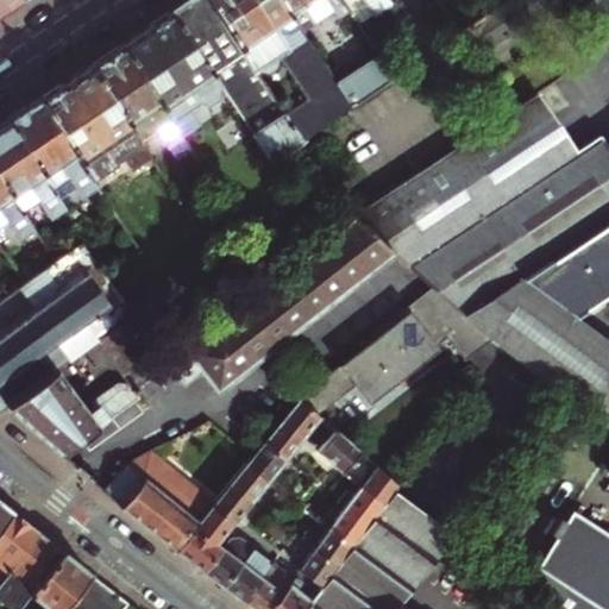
[(0,0),(0,12),(7,7),(18,0),(0,0)]
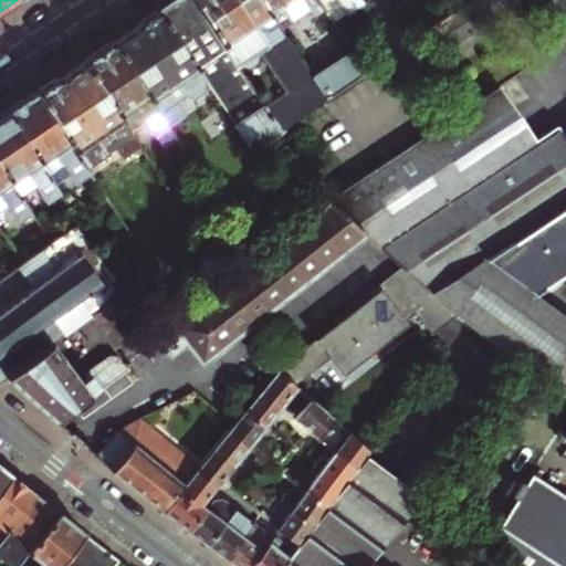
[(241,70),(194,0),(177,0),(175,1),(159,12),(206,85),(215,98),(227,91),(247,118),(233,126),(253,155),(284,133),(241,70)]
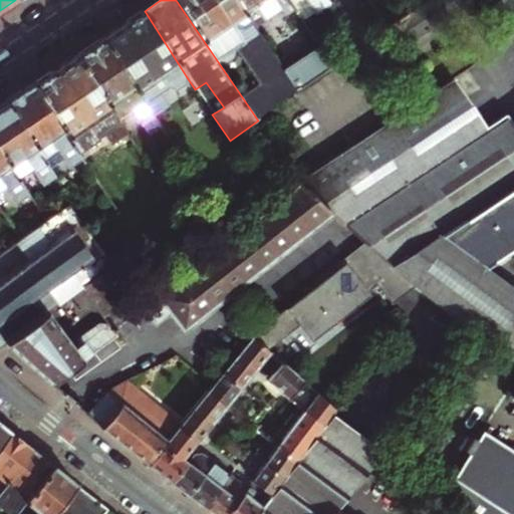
[(258,32),(236,0),(176,0),(219,63),(223,61),(224,63),(230,63),(237,59),(238,52),(237,50),(247,44),(252,52),(266,42),(258,32)]
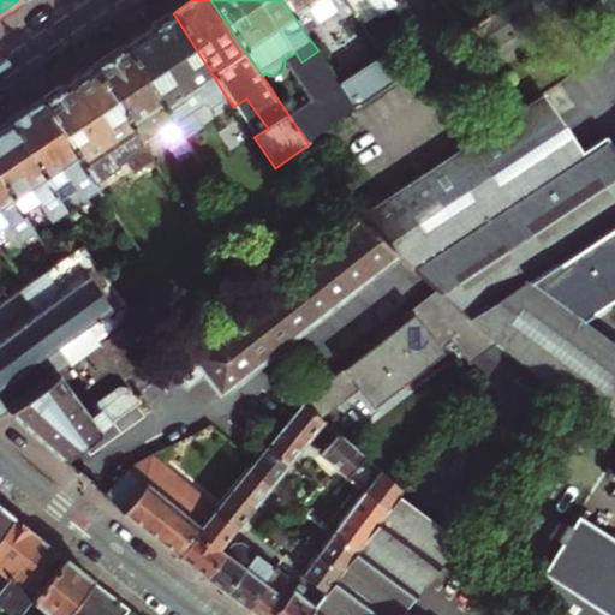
[(342,0),(282,0),(309,39),(323,29),(321,24),(339,12),(342,17),(351,12),(342,0)]
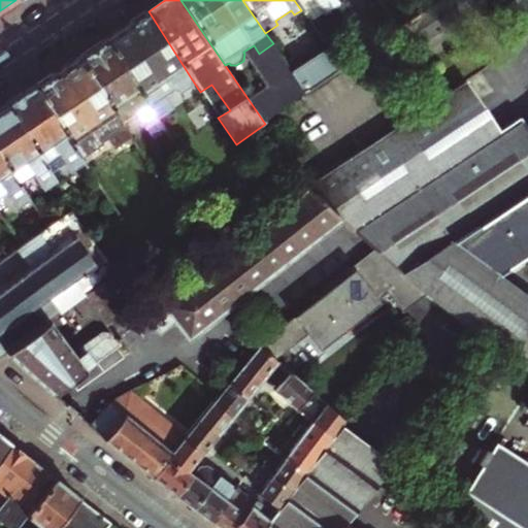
[(333,0),(314,0),(323,13),(336,4),(333,0)]
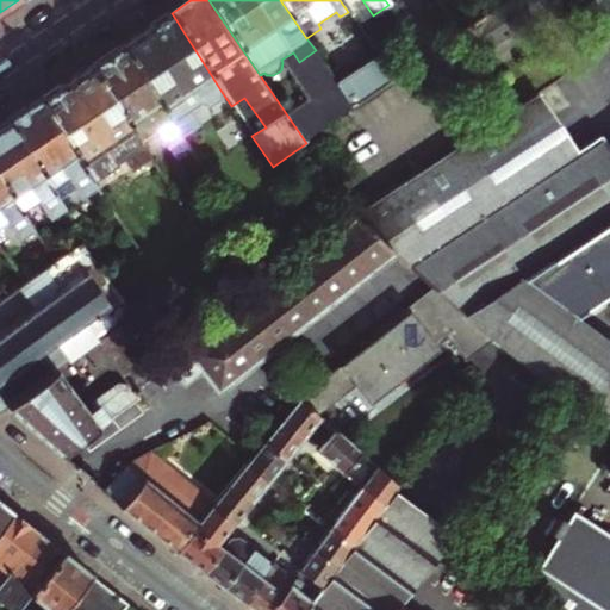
[(436,0),(443,10),(456,2),(454,0),(436,0)]
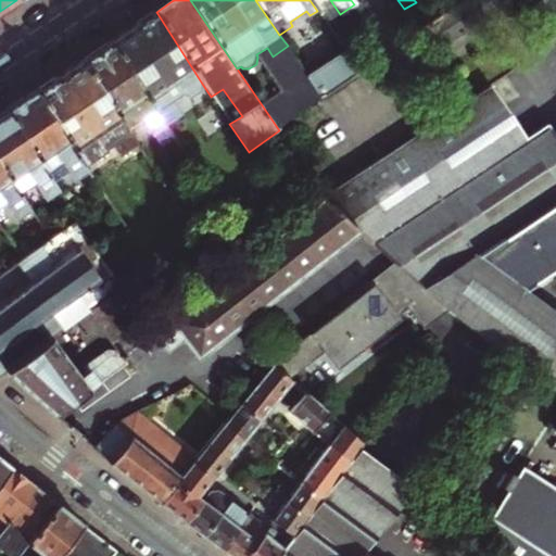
[(490,0),(472,0),(429,25),(441,45),(497,13),(490,0)]
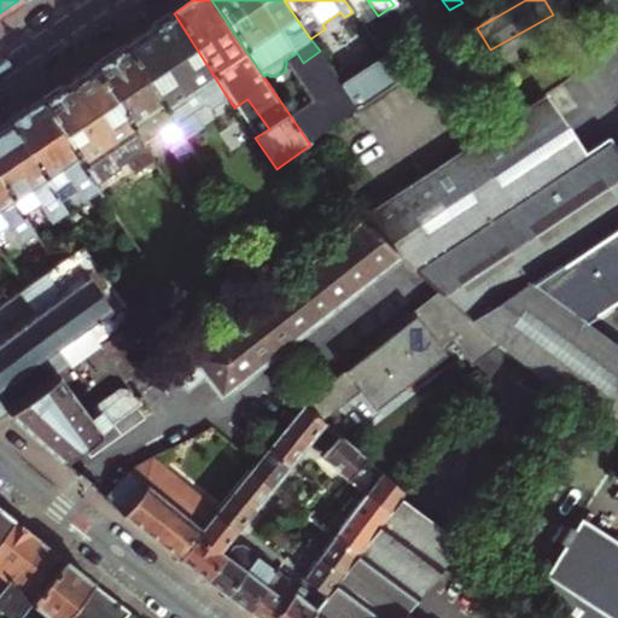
[(617,0),(605,0),(582,18),(598,39),(617,22),(617,0)]
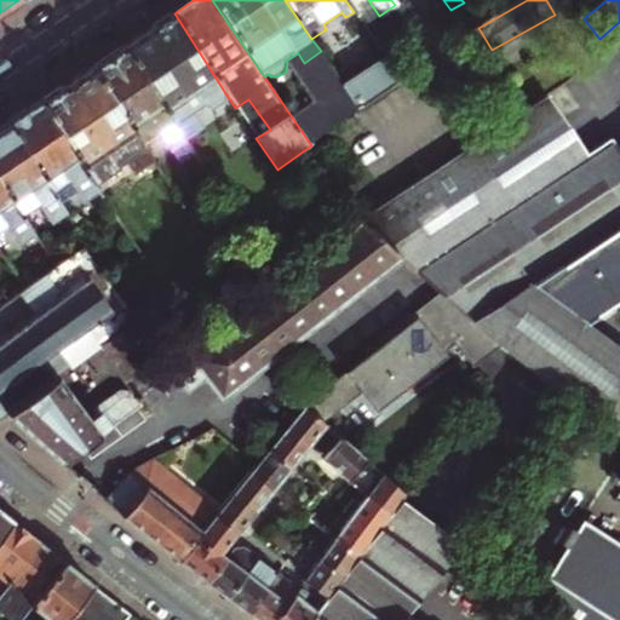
[(225,93),(174,13),(149,30),(121,49),(184,143),(204,130),(195,118),(200,114),(201,110),(199,107),(204,104),(205,105),(206,107),(208,107),(208,105),(211,109),(222,102),(219,98),(222,97),(222,93),(223,92),(224,95),(225,93)]
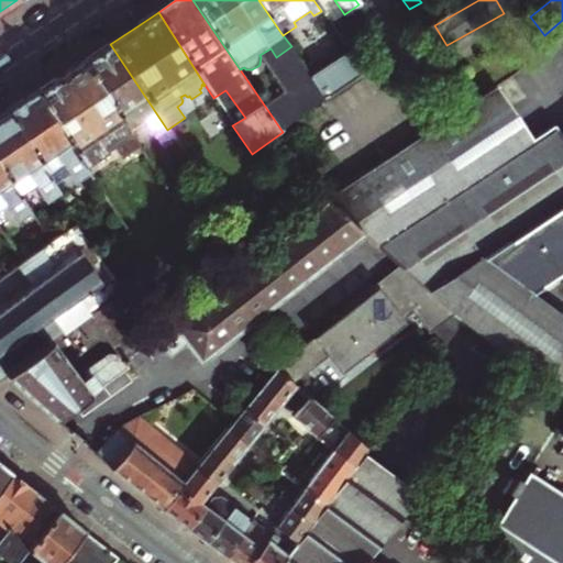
[(167,130),(110,44),(97,53),(81,63),(128,131),(142,122),(154,140),(167,130)]
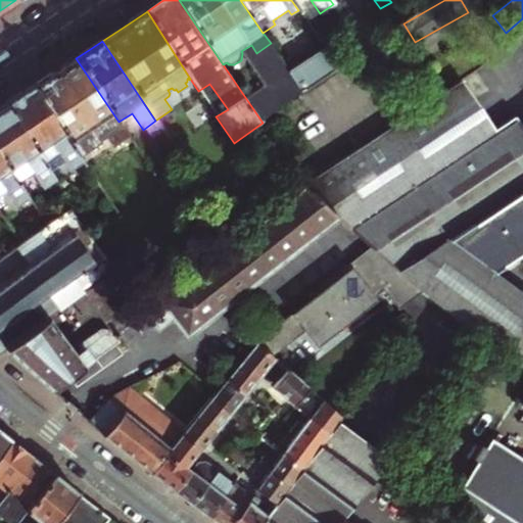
[(291,74),(304,92),(337,68),(325,50),(291,74)]
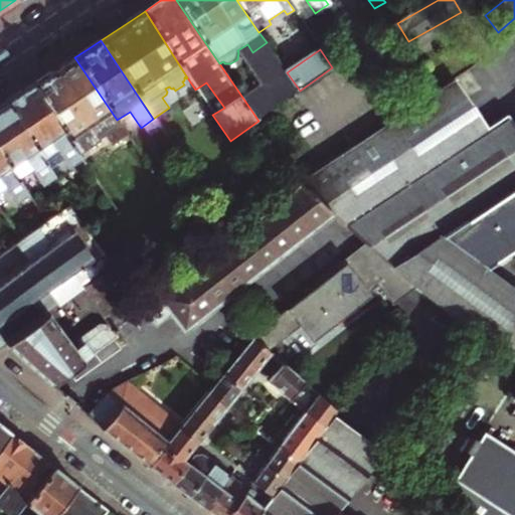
[(117,120),(74,57),(53,71),(33,86),(78,155),(100,141),(99,140),(105,136),(112,146),(127,135),(117,120)]
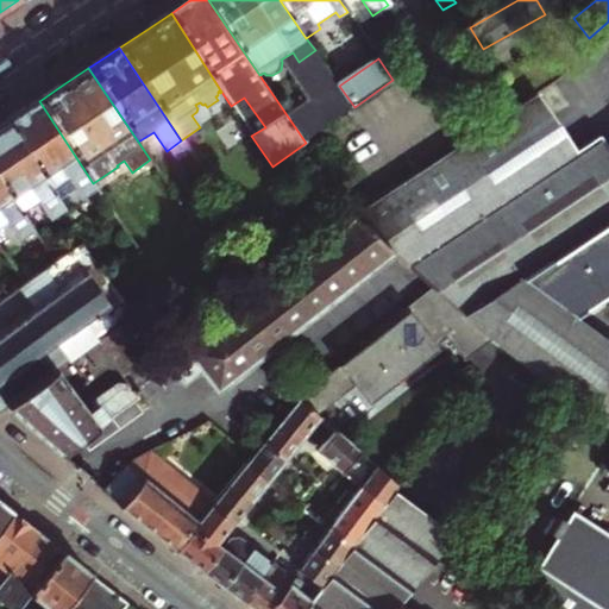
[(608,426),(608,345),(575,321),(608,297),(608,159),(597,143),(600,142),(598,139),(575,156),(535,98),(355,220),(394,255),(438,294),(493,343),(498,349),(608,426)]
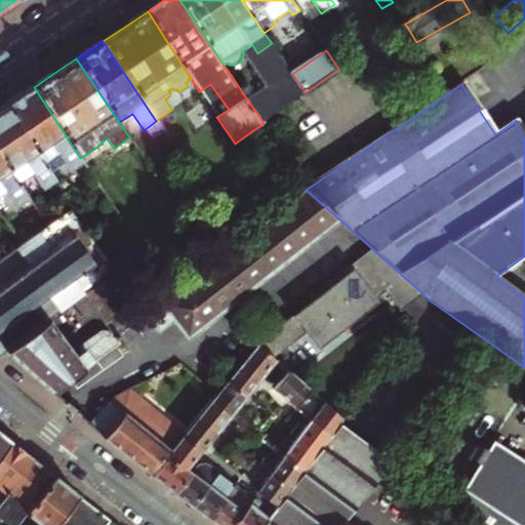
[(80,158),(34,87),(21,95),(6,106),(45,164),(61,154),(72,171),(76,168),(82,177),(88,179),(92,176),(80,158)]
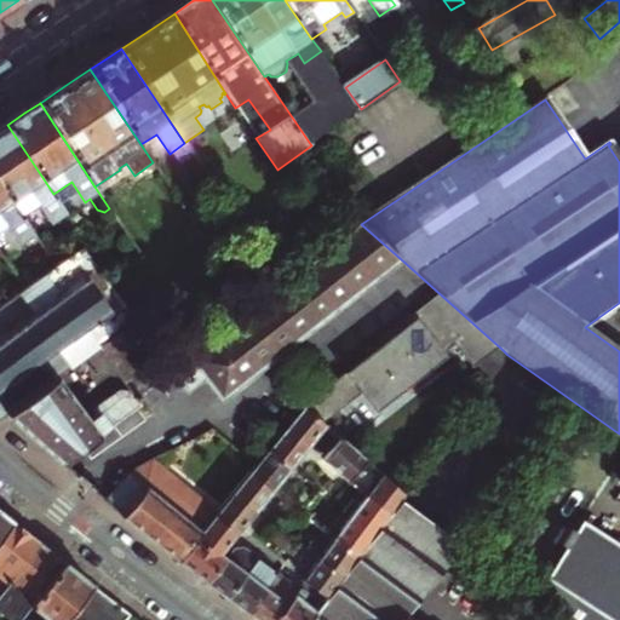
[(53,194),(7,125),(0,128),(0,184),(21,216),(38,204),(51,223),(67,213),(53,194)]
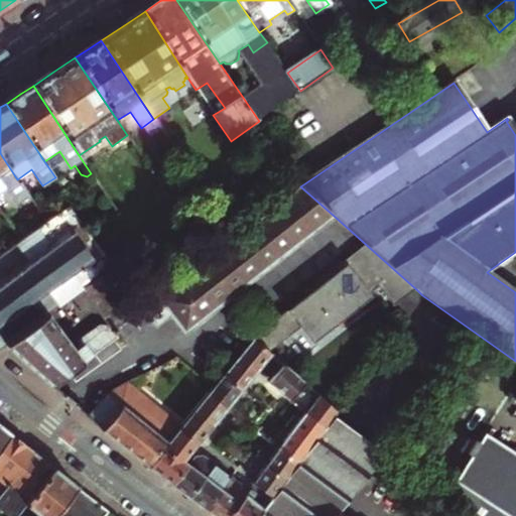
[(17,179),(0,153),(0,192),(6,188),(17,205),(28,198),(17,179)]
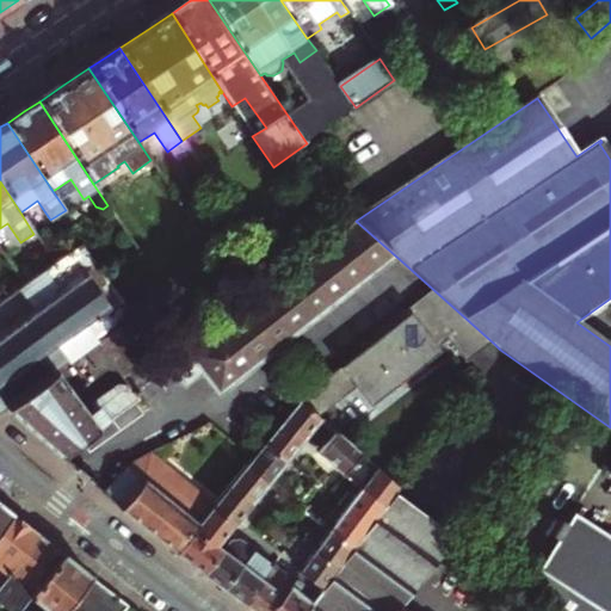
[(186,215),(191,222),(205,211),(201,204),(186,215)]
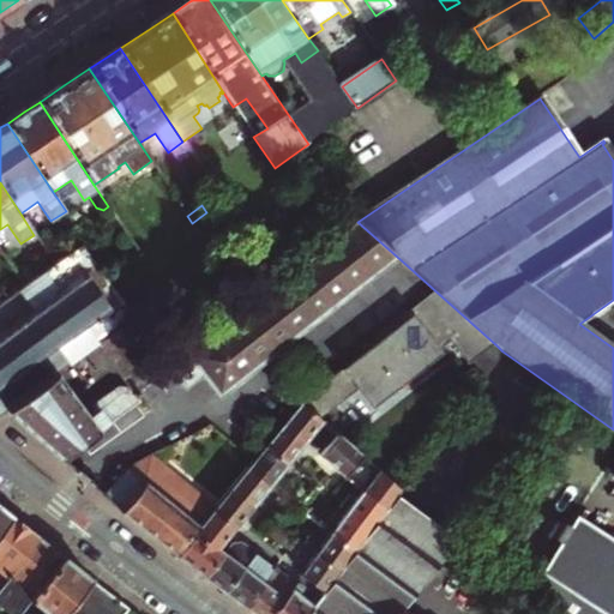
[(218,396),(397,257),(357,222),(168,369),(182,387),(200,373),(218,396)]
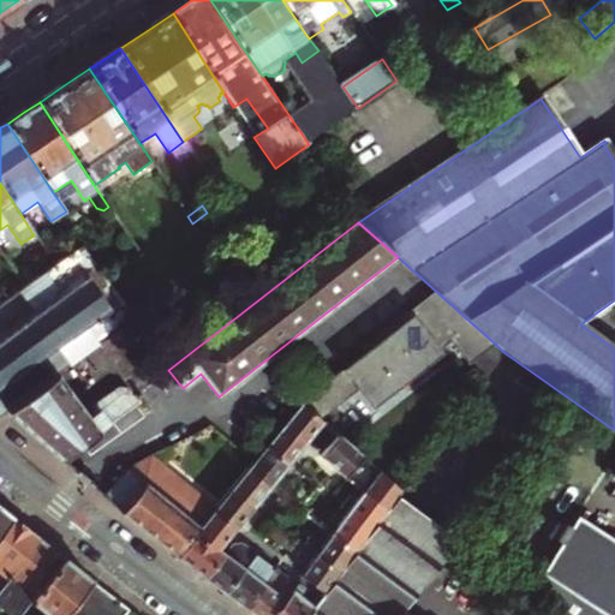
[(0,305),(0,413),(6,411),(55,376),(95,347),(133,321),(88,256),(94,252),(87,243),(0,305)]
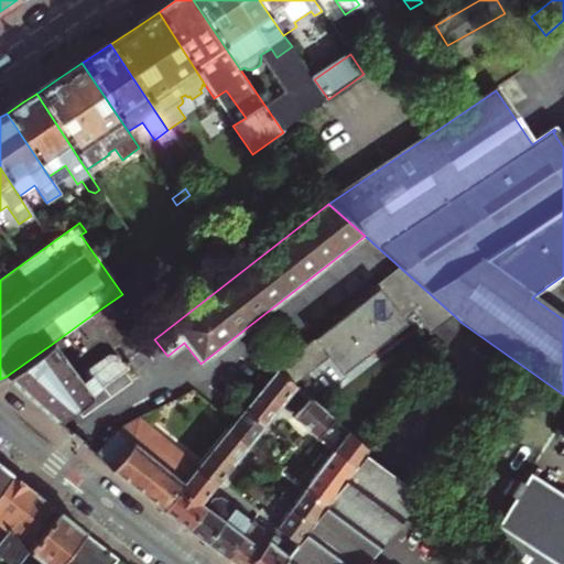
[(405,272),(279,369),(295,384),(331,357),(345,375),(409,326),(407,322),(416,314),(433,336),(456,317),(405,272)]
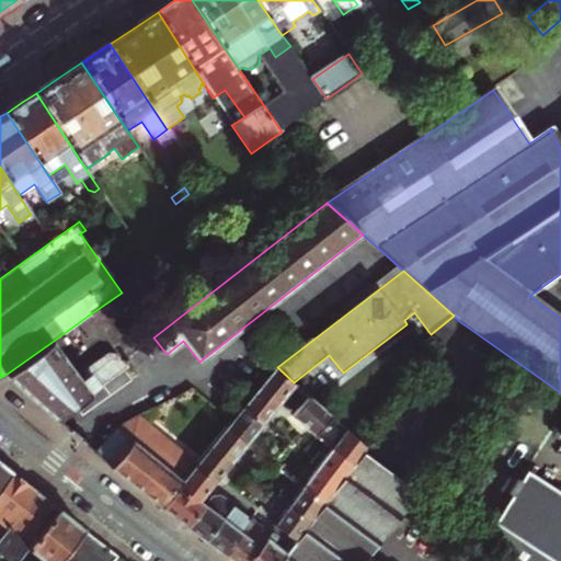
[(50,343),(6,375),(26,392),(57,421),(127,370),(121,361),(153,338),(122,293),(87,317),(117,356),(109,355),(81,375),(80,384),(50,343)]
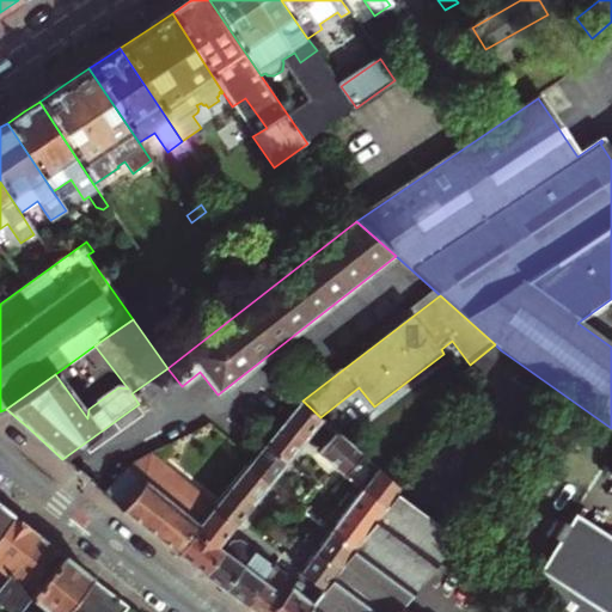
[(320,417),(303,401),(286,422),(306,440),(316,429),(323,420),(320,417)]
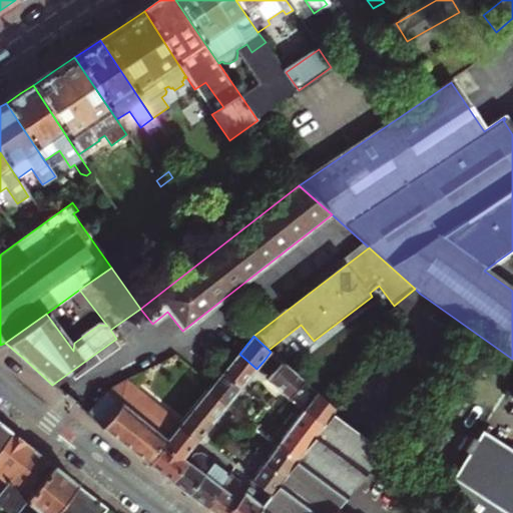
[(248,379),(257,369),(239,354),(223,373),(241,387),(248,379)]
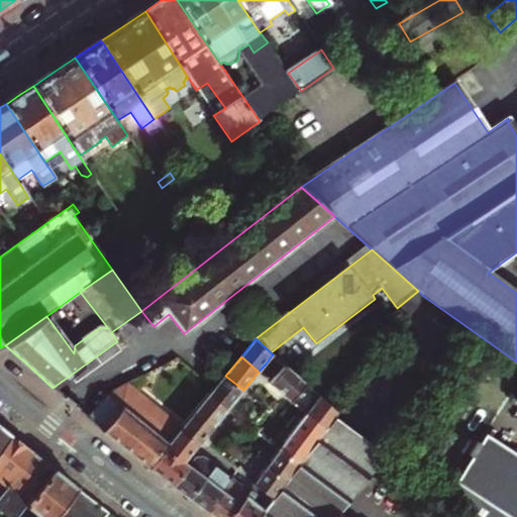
[(291,402),(306,384),(285,366),(270,385),(282,394),(291,402)]
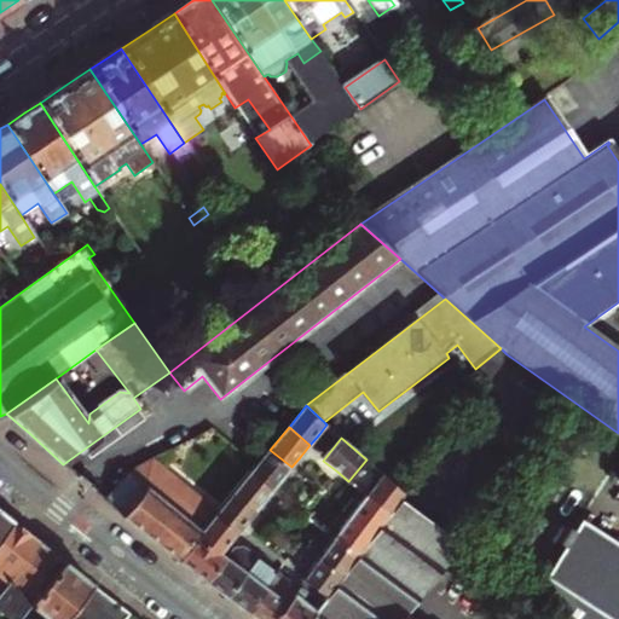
[(283,478),(291,467),(270,450),(252,472),(273,489),(283,478)]
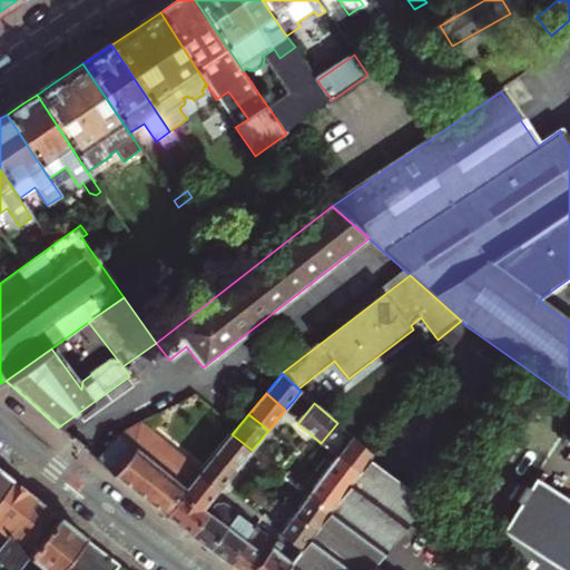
[(123,434),(112,445),(98,462),(112,474),(136,492),(166,516),(199,473),(205,468),(148,420),(123,434)]
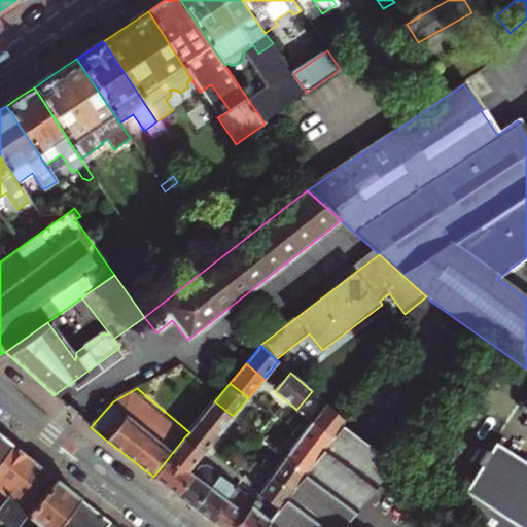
[(305,417),(312,422),(329,436),(343,419),(312,391),(296,410),(305,417)]
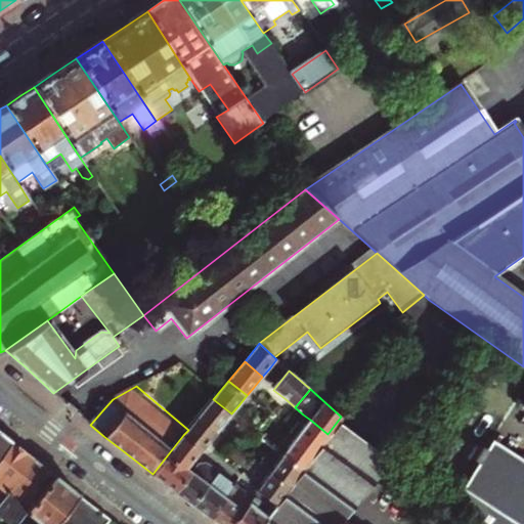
[(224,423),(231,413),(213,399),(199,418),(217,432),(224,423)]
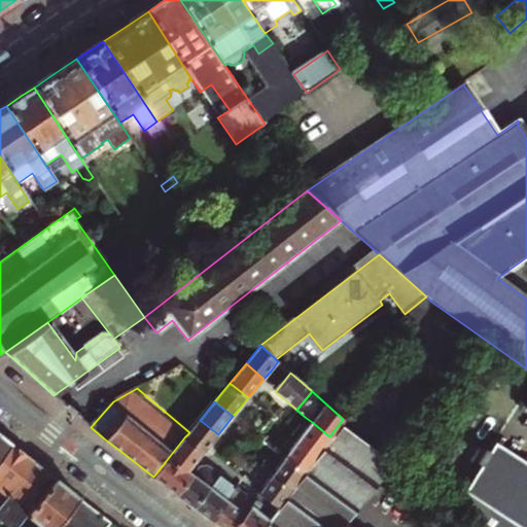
[(304,472),(291,489),(279,506),(264,526),(343,526),(350,519),(394,461),(343,419),(329,436),(317,454),(304,472)]
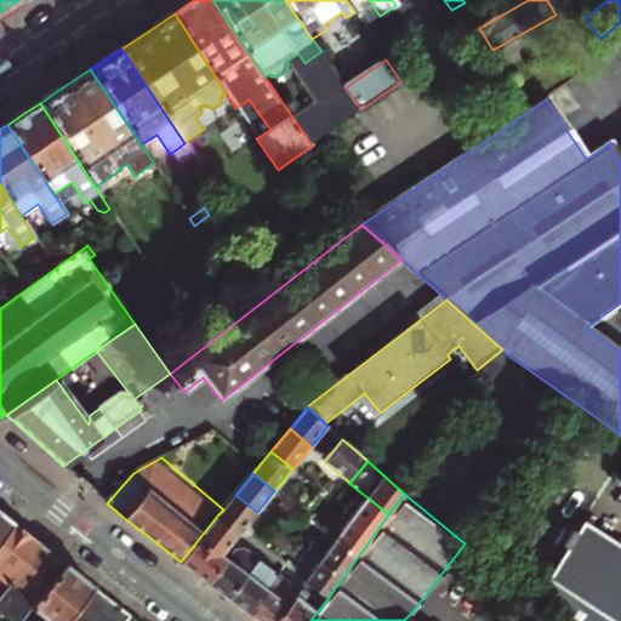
[(248,523),(257,512),(235,495),(223,510),(217,516),(239,533),(248,523)]
